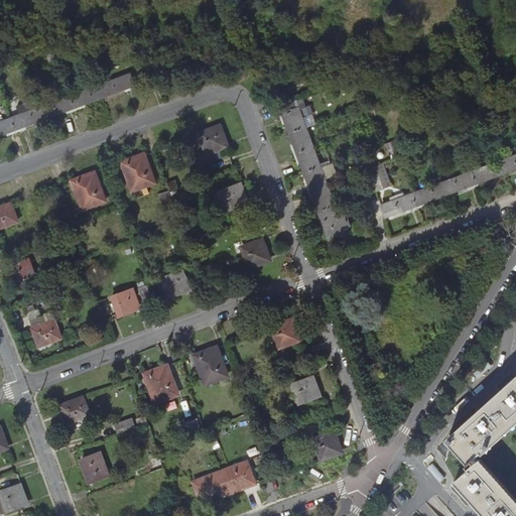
[(54,49),(57,57),(66,54),(62,46),(54,49)]
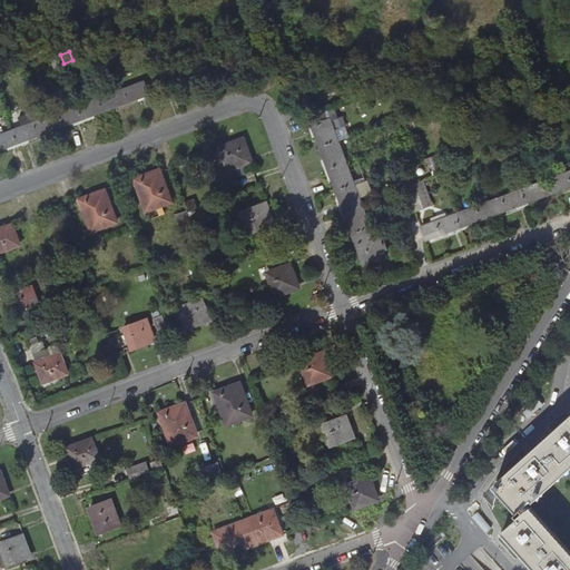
[(98,56),(101,65),(110,61),(107,52),(98,56)]
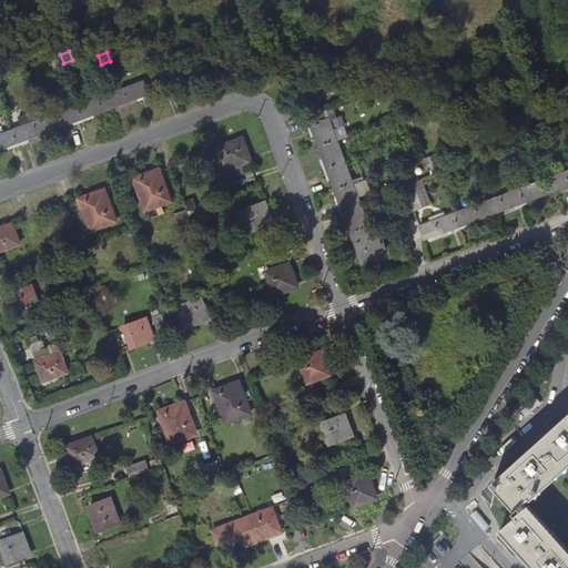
[(63,63),(60,54),(52,58),(54,67),(63,63)]
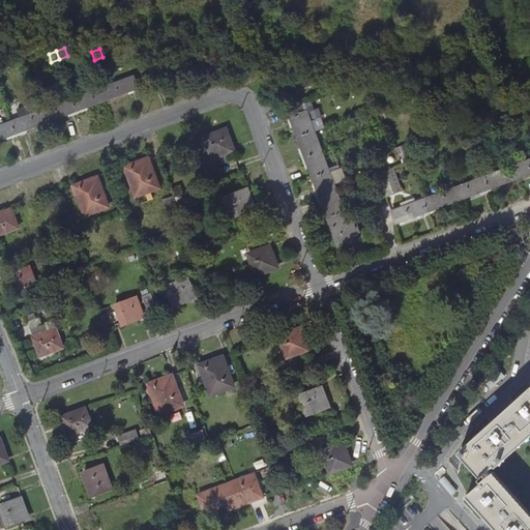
[(105,86),(109,98),(139,87),(135,75),(105,86)]
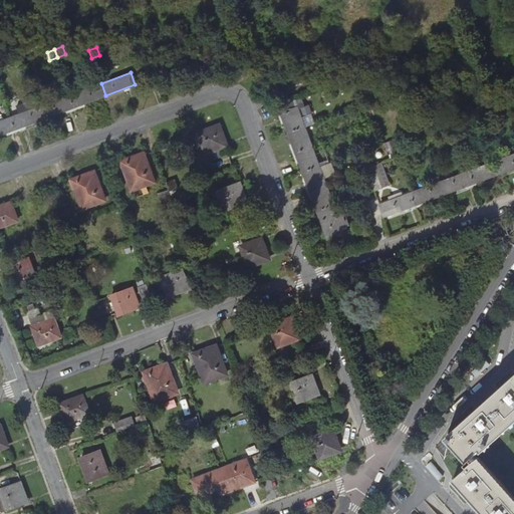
[(98,84),(70,95),(75,106),(105,95),(101,83),(98,84)]
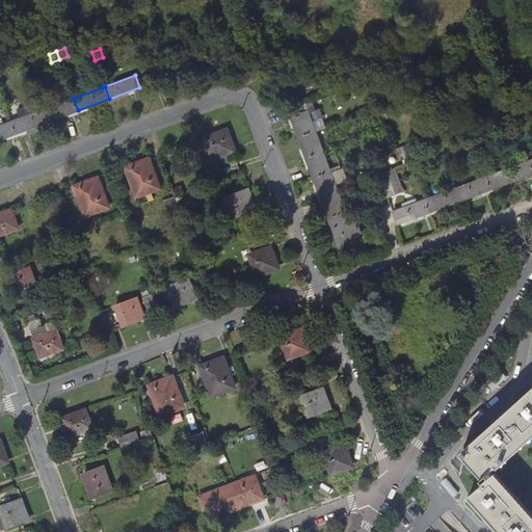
[(379,95),(381,102),(391,99),(388,91),(379,95)]
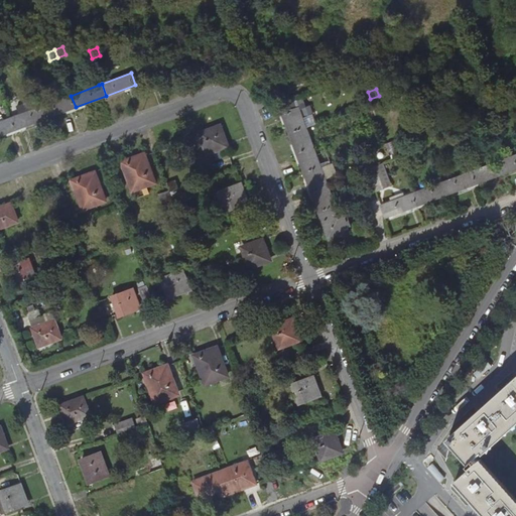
[(42,106),(46,118),(76,107),(71,96),(42,106)]
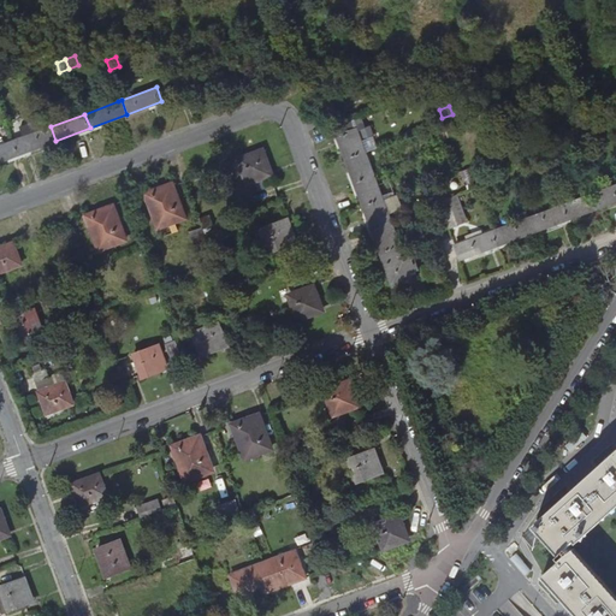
[(442,118),(445,128),(456,124),(452,114),(442,118)]
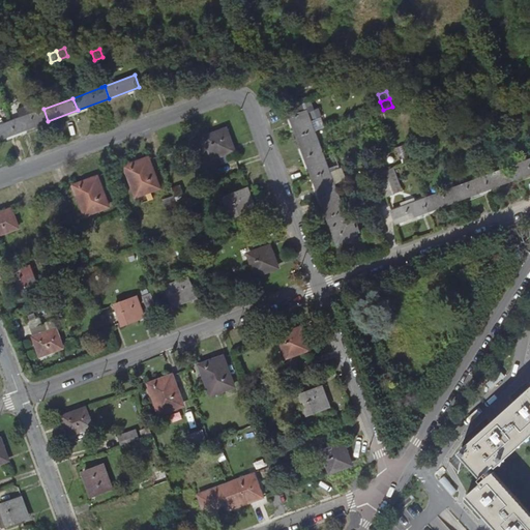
[(394,114),(392,107),(383,110),(386,117),(394,114)]
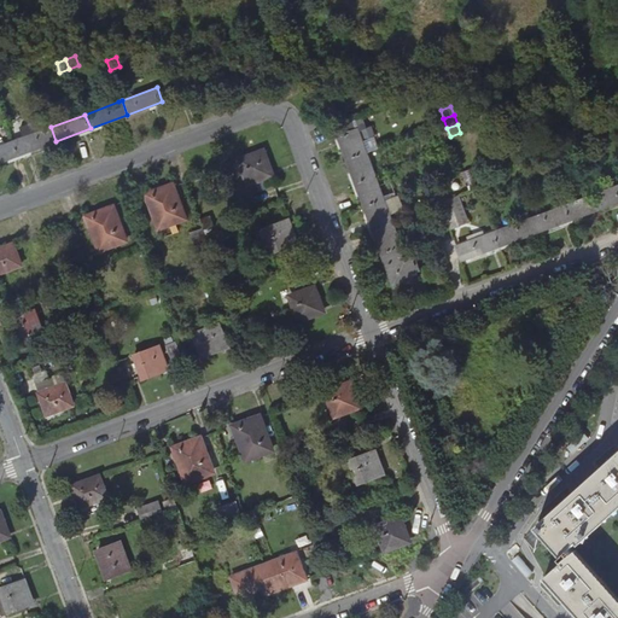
[(588,124),(578,128),(582,136),(592,133),(588,124)]
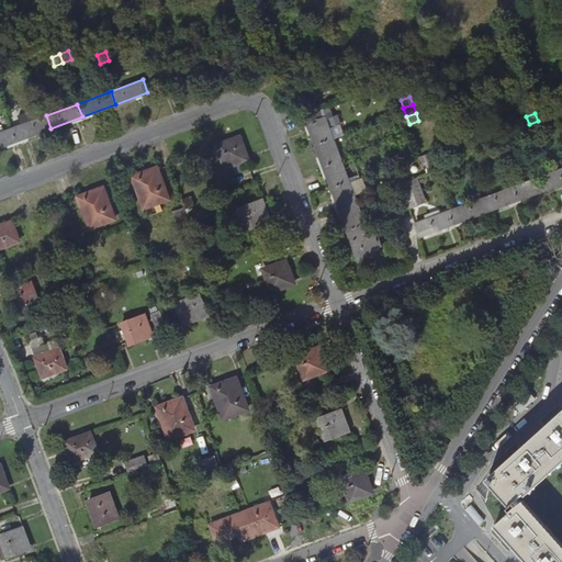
[(46,115),(45,116),(14,127),(19,141),(51,128),(46,115)]
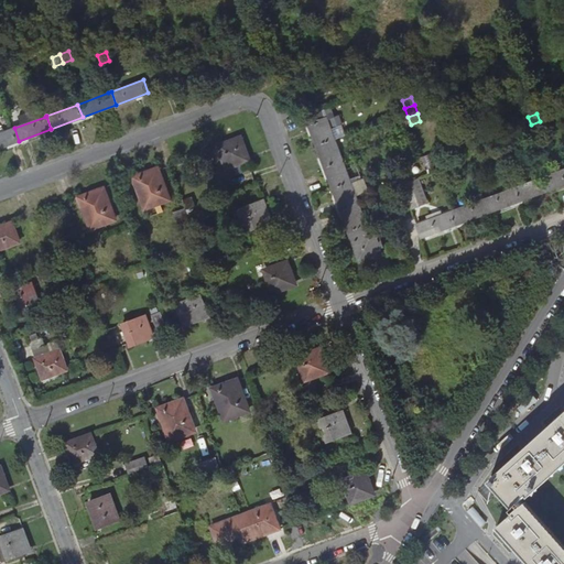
[(327,117),(310,123),(317,144),(335,138),(327,117)]
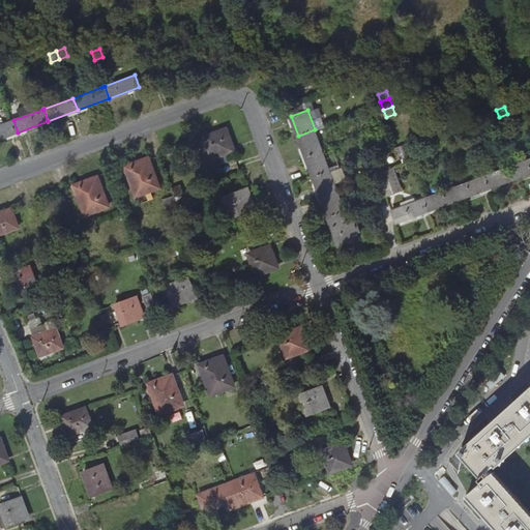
[(496,110),(489,112),(492,120),(499,117),(496,110)]
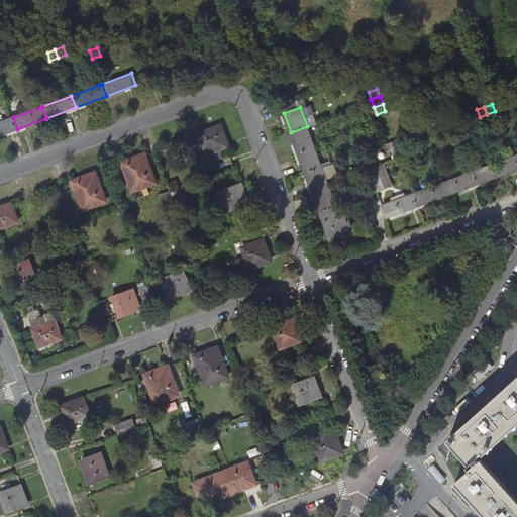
[(0,135),(17,129),(13,117),(12,118),(0,122),(0,135)]
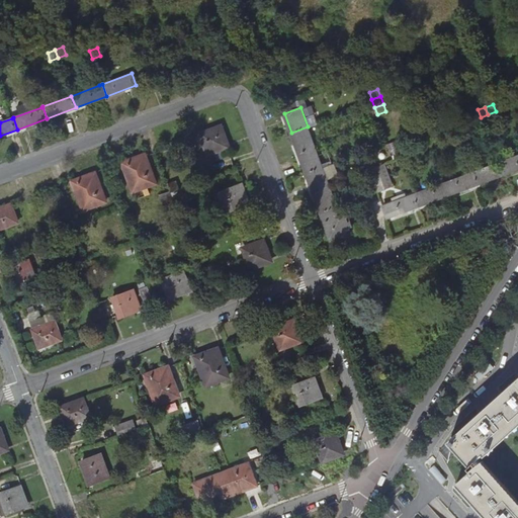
[(200,133),(200,135),(208,154),(222,149),(229,146),(221,125),(200,133)]
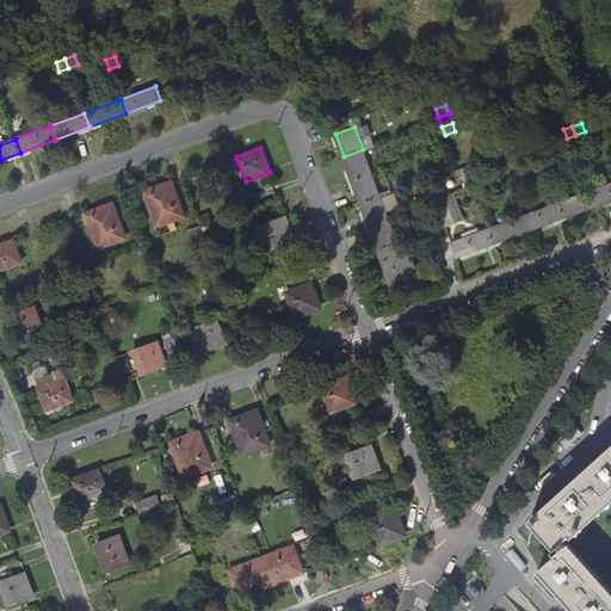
[(512,148),(501,152),(505,161),(516,158),(512,148)]
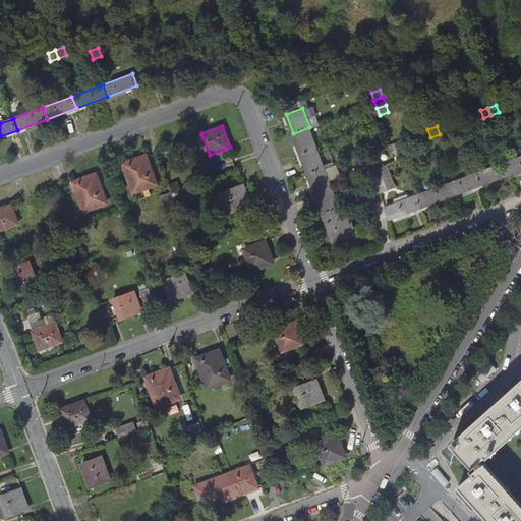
[(309,127),(293,133),(300,154),(317,148),(309,127)]
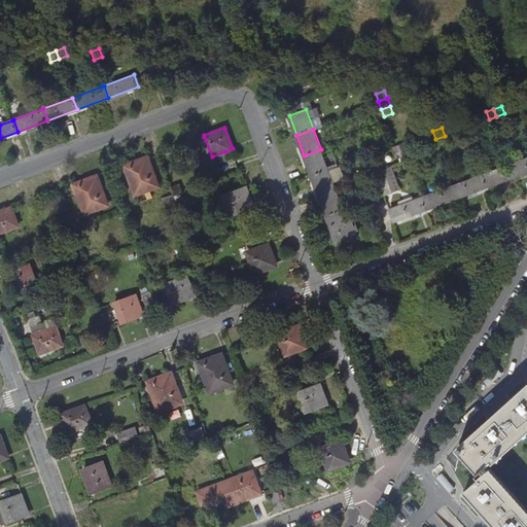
[(432,131),(424,134),(427,142),(435,139),(432,131)]
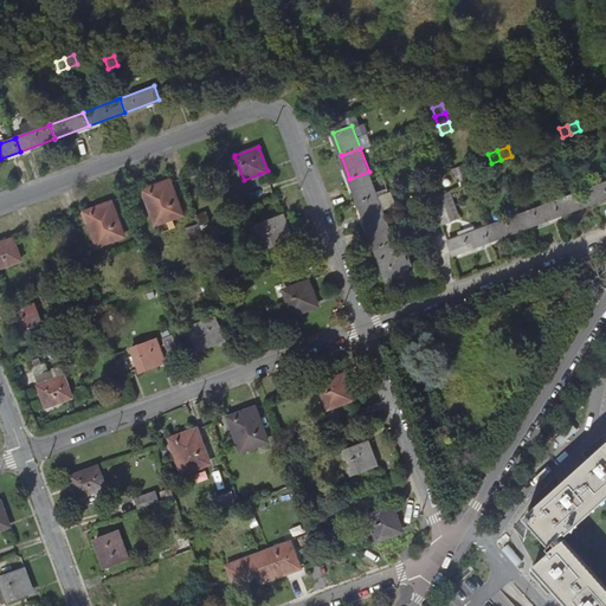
[(369,172),(349,179),(359,202),(378,195),(369,172)]
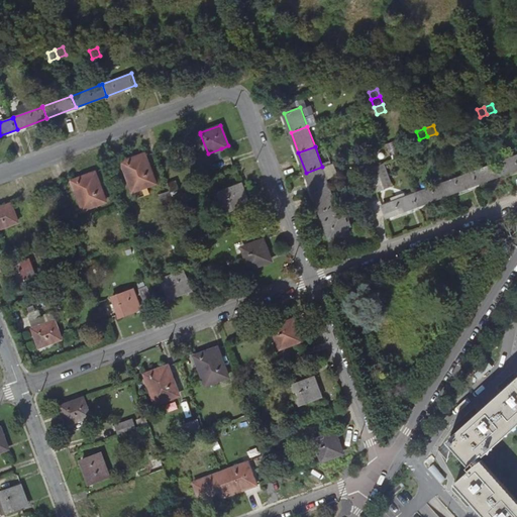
[(144,153),(122,161),(133,190),(154,182),(144,154),(144,153)]
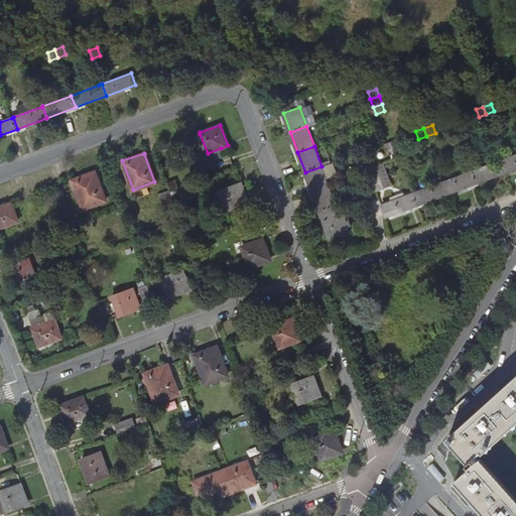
[(515,167),(515,154),(503,160),(507,171),(515,167)]
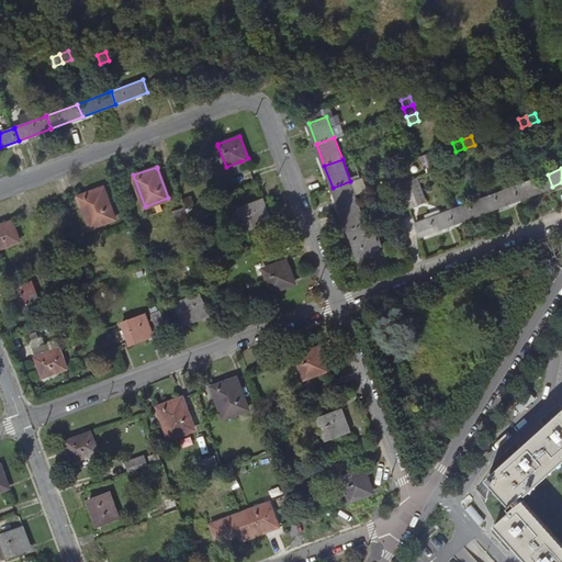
[(552,187),(548,175),(515,187),(519,199),(552,187)]
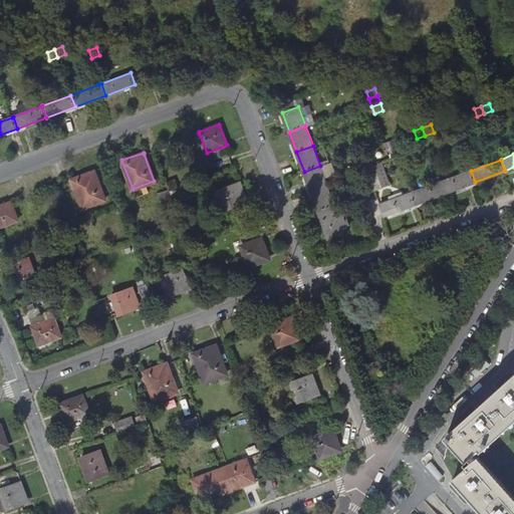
[(377,171),(374,164),(366,167),(369,174),(377,171)]
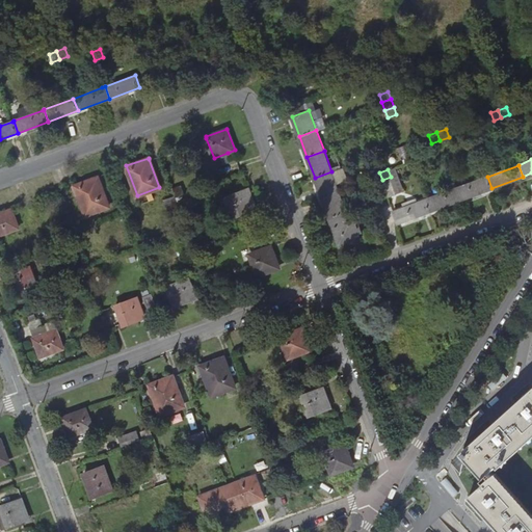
[(331,171),(315,178),(322,197),(339,191),(331,171)]
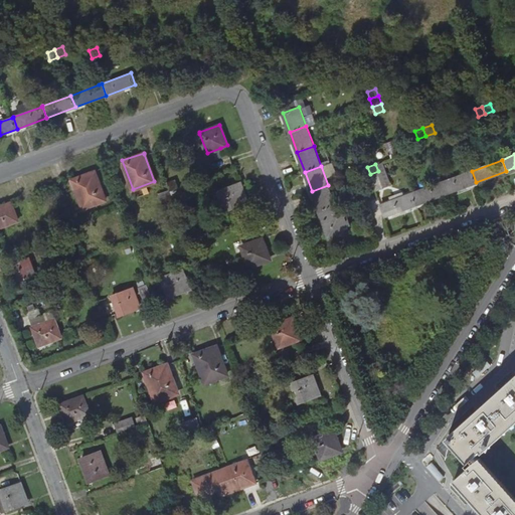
[(94,171),(72,179),(83,207),(105,199),(94,171)]
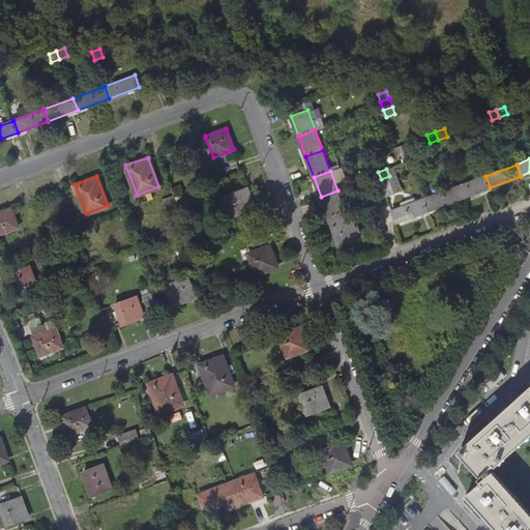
[(383,187),(392,184),(389,176),(381,179),(383,187)]
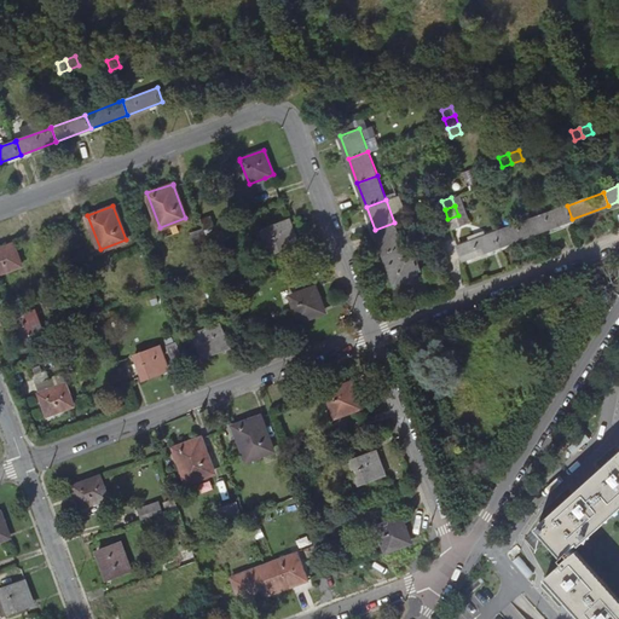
[(572,219),(567,206),(532,219),(537,232),(572,219)]
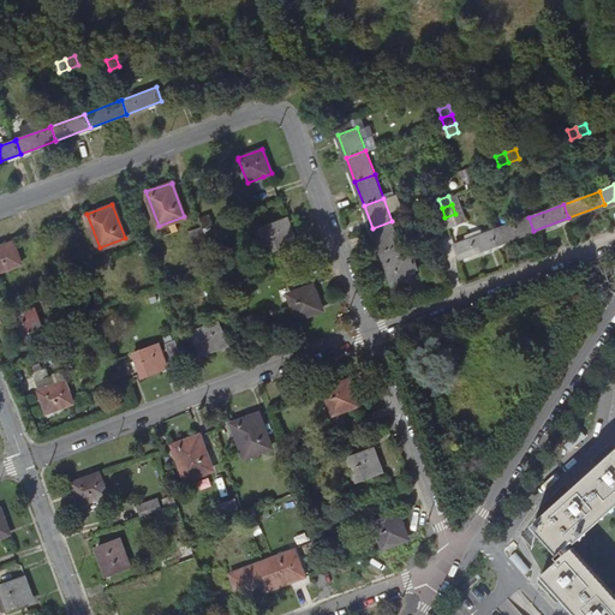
[(199,218),(203,227),(213,224),(209,214),(199,218)]
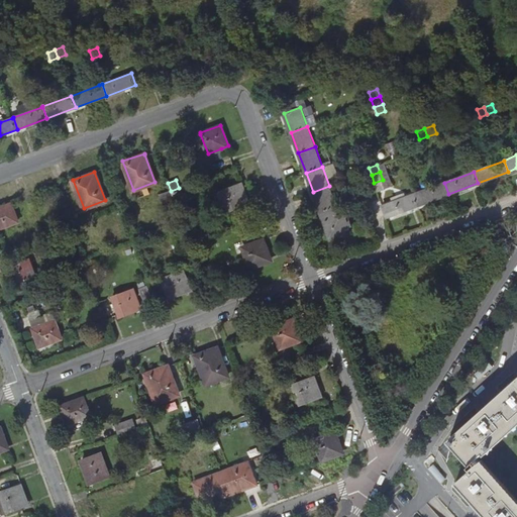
[(374,183),(377,191),(385,188),(383,180),(374,183)]
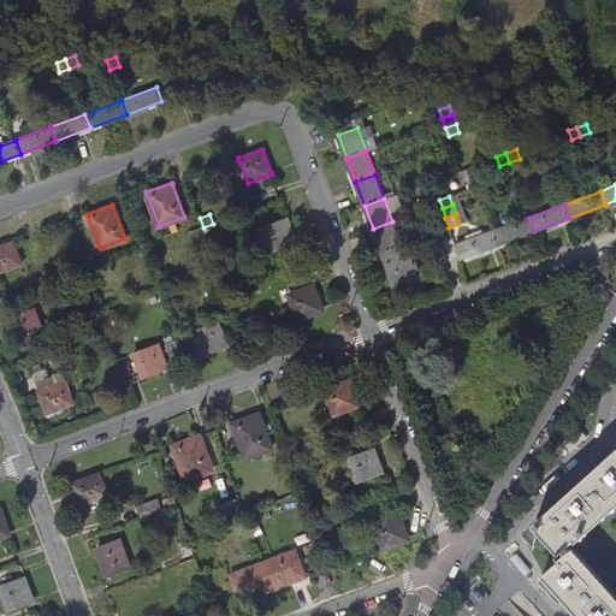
[(288,218),(285,218),(262,227),(271,250),(297,241),(288,218)]
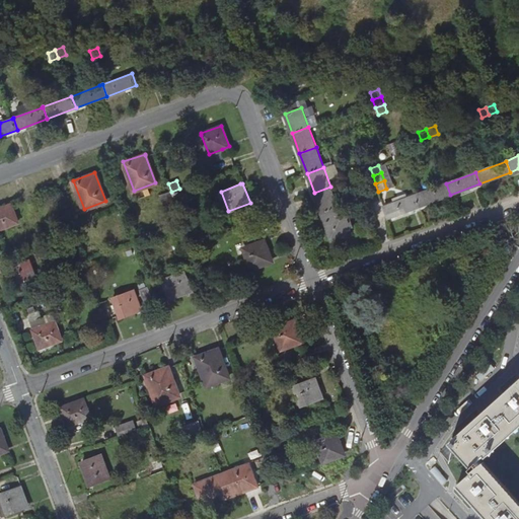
[(450,195),(446,183),(423,192),(417,194),(421,206),(450,195)]
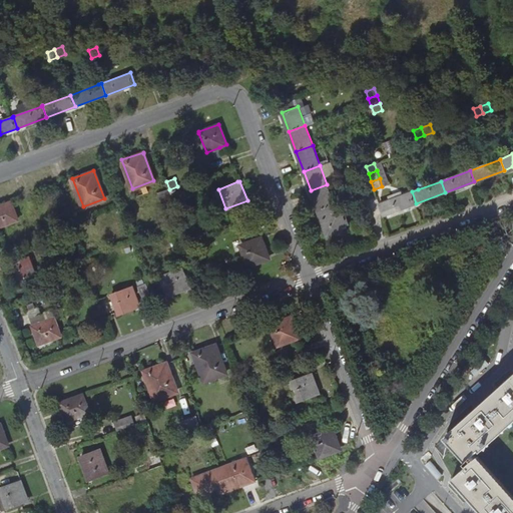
[(327,184),(311,190),(318,210),(334,204),(327,184)]
